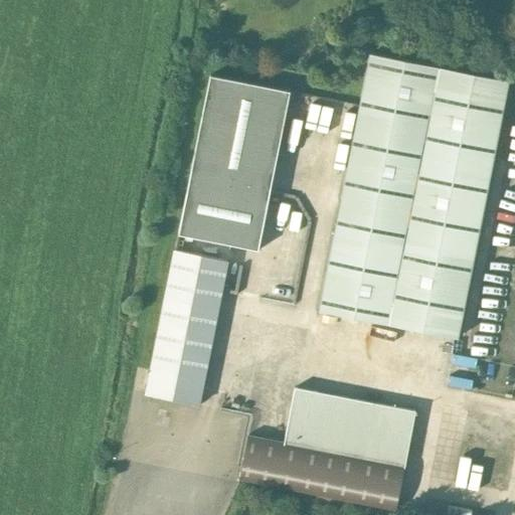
[(508,80),(370,53),(357,119),(319,309),(457,337),(462,310),(501,117),(508,80)]
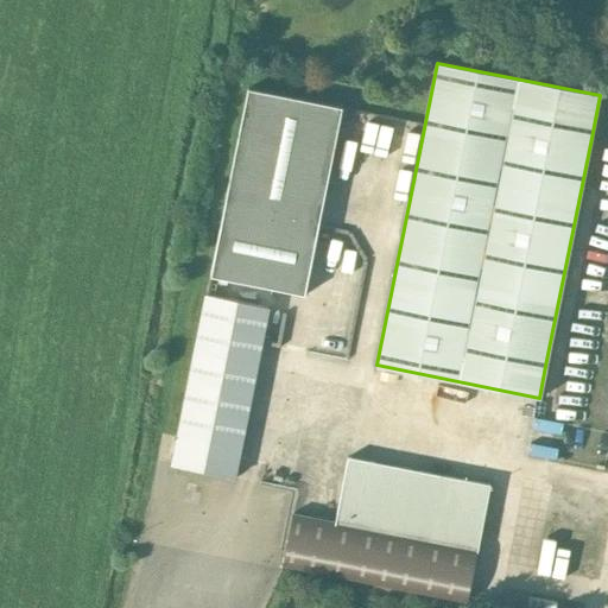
[(342,108),(248,89),(238,143),(211,274),(305,293),(342,108)]
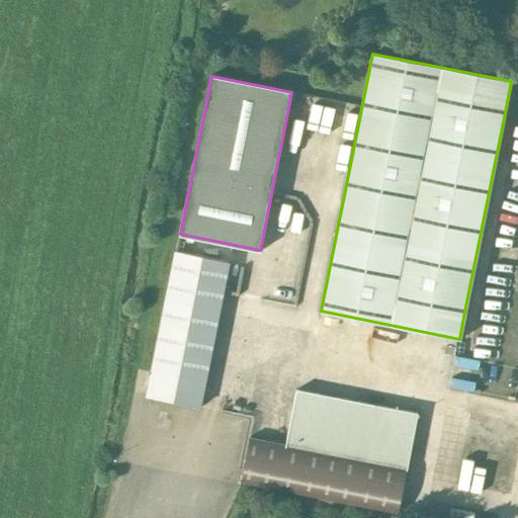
[(229,261),(176,251),(147,396),(199,406),(229,261)]
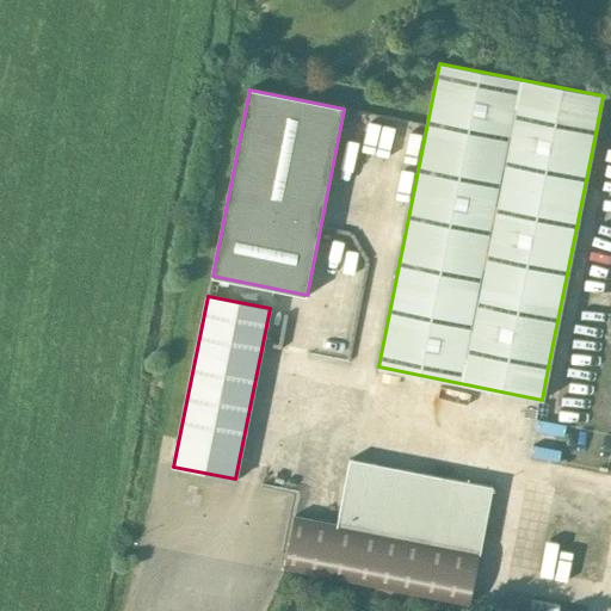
[(548,419),(575,420),(576,407),(549,406),(548,419)]
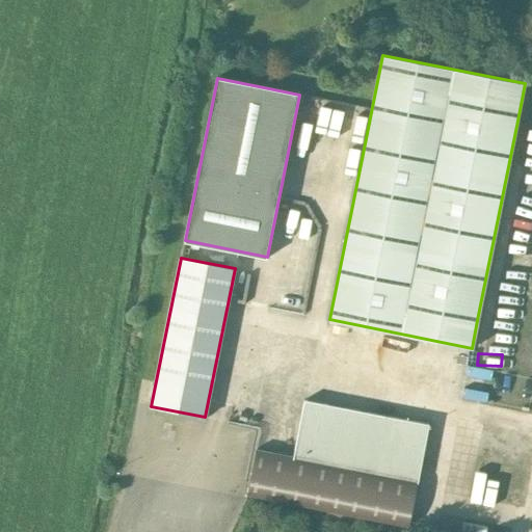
[(293,455),(418,480),(428,424),(304,399),(293,455)]
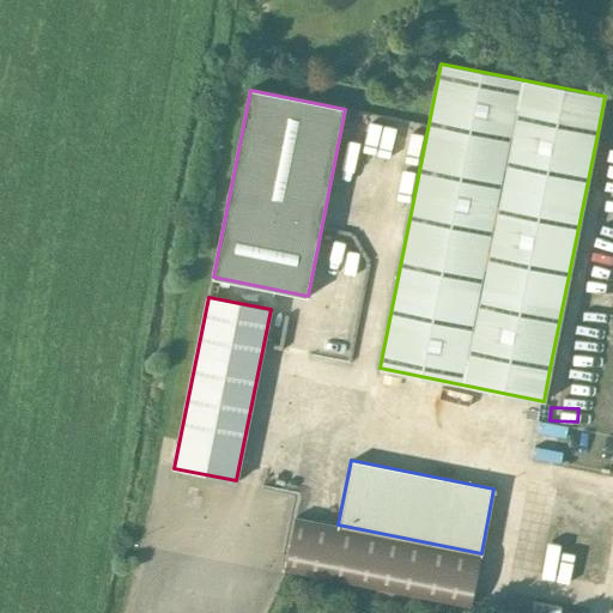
[(509,508),(493,504),(484,551),(499,554),(509,508)]
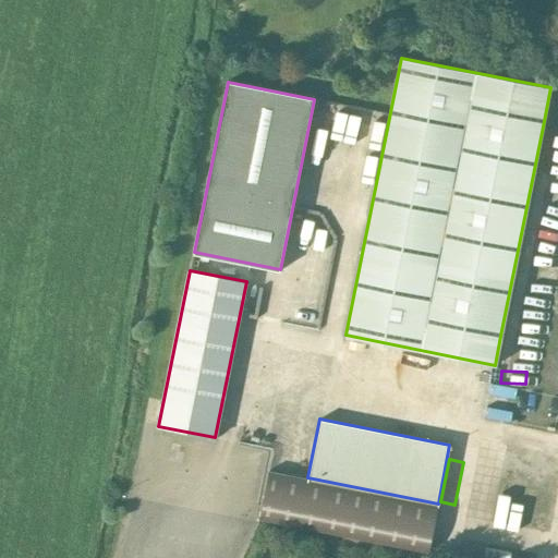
[(307,477),(268,470),(258,518),(429,550),(438,504),(307,477)]
